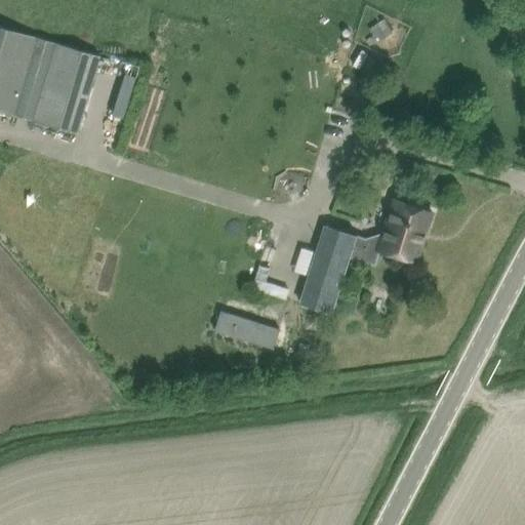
[(370,29),(374,35),(378,40),(380,42),(394,32),(385,18),(370,29)]
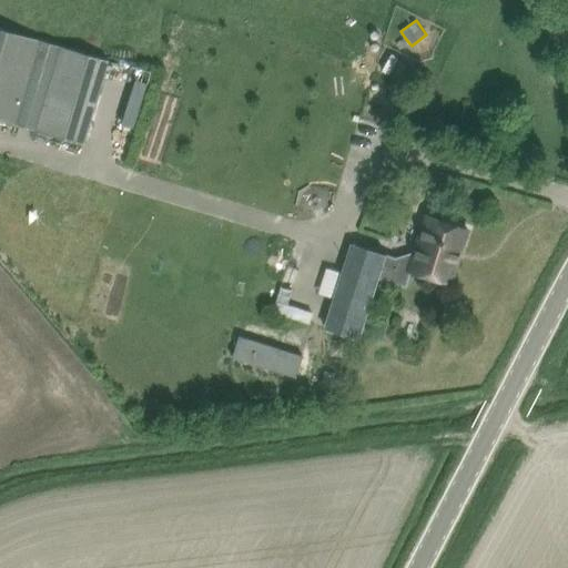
[(0,27),(0,120),(84,145),(110,60),(0,27)]
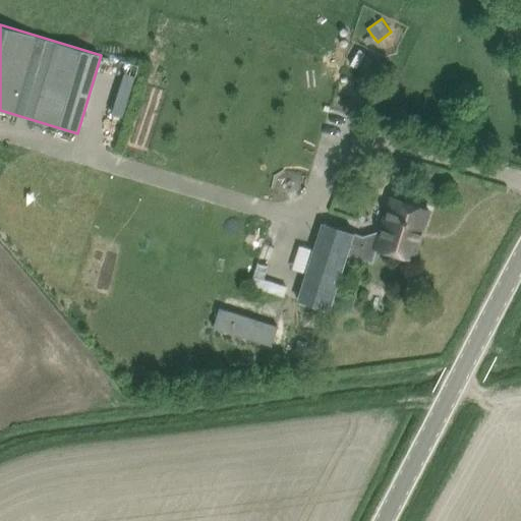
[(363,237),(355,234),(322,222),(297,301),(331,313),(349,254),(373,263),(378,247),(414,258),(429,211),(393,198),(382,231),(363,237)]
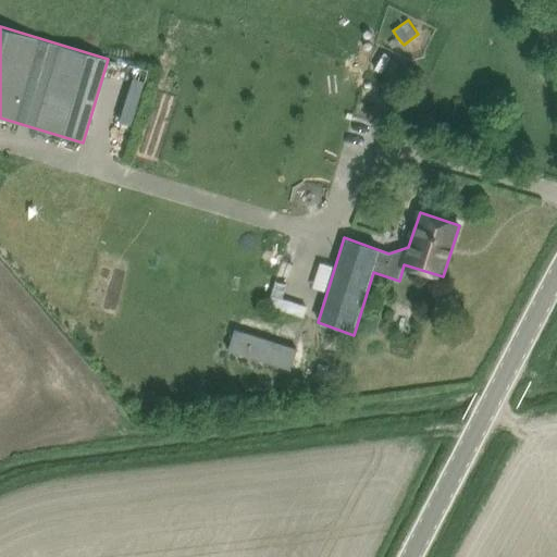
[(265,306),(301,316),(305,304),(281,298),(296,238),(285,235),(265,306)]
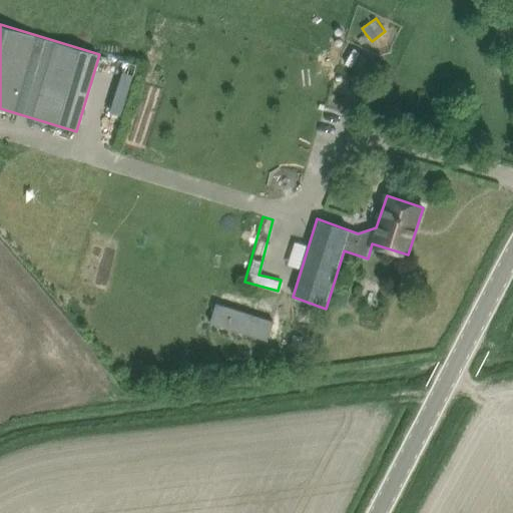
[(274,321),(216,303),(210,323),(268,341),(274,321)]
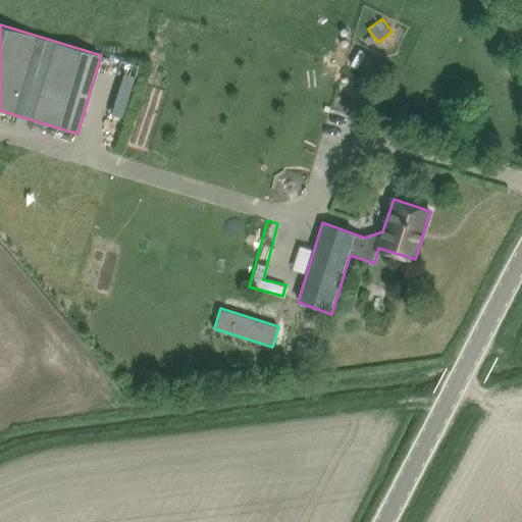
All buildings are outlined.
